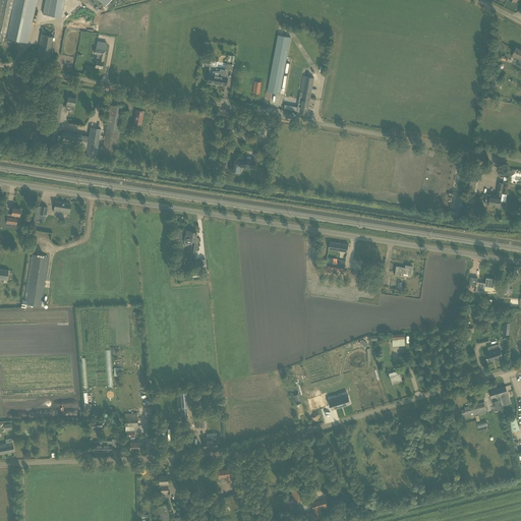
[(6,42),(6,39),(7,38),(23,42),(31,0),(0,0),(0,41),(2,42),(1,45),(5,46),(6,42)]
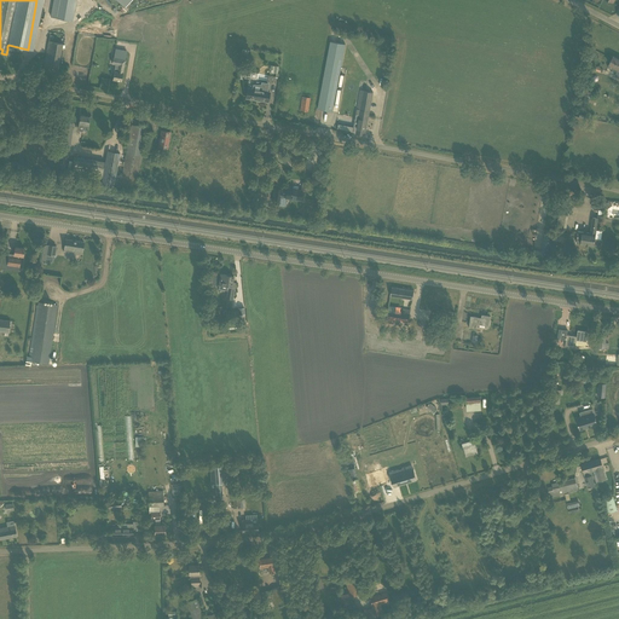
[(52,0),(51,17),(73,19),(74,0),(52,0)]
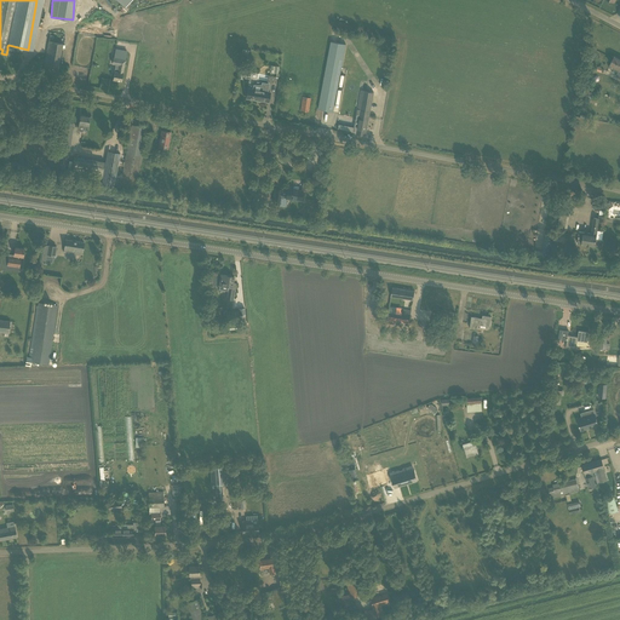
[(46,70),(45,78),(56,80),(64,35),(50,32),(42,69),(46,70)]
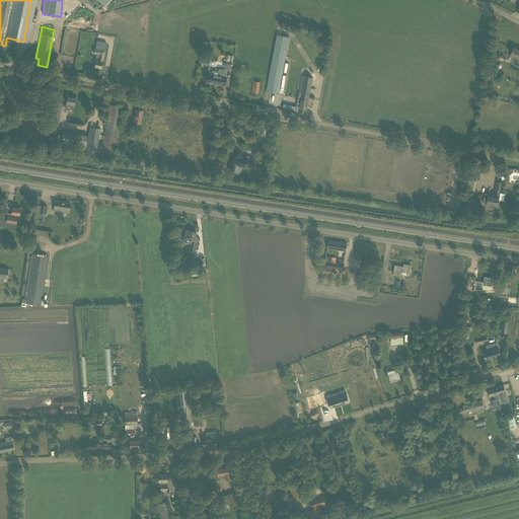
[(290,36),(277,34),(270,73),(268,86),(267,91),(279,93),(290,36)]
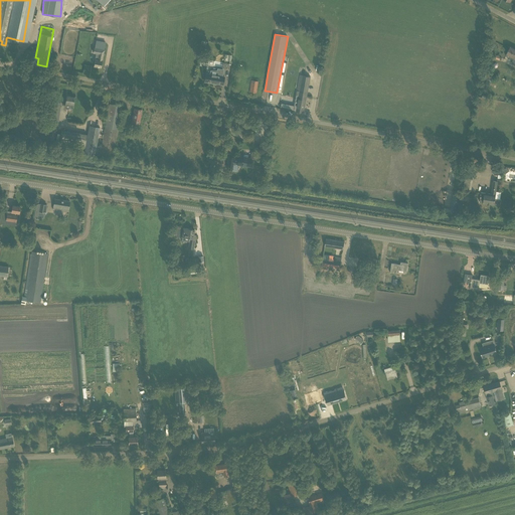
[(94,53),(97,53),(96,59),(95,59),(94,66),(101,67),(105,50),(100,49),(101,43),(95,42),(94,48),(95,48),(94,53)]
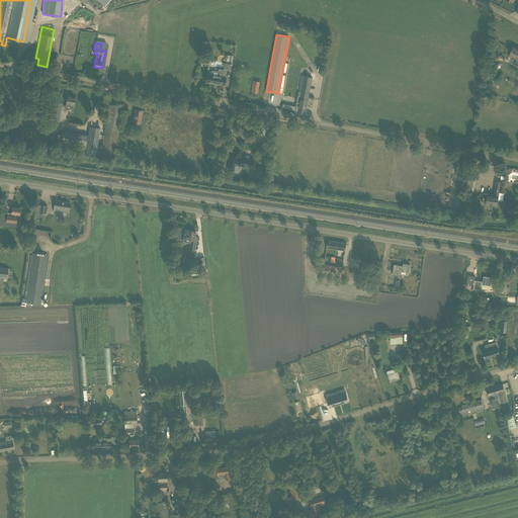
[(207,73),(206,77),(205,82),(214,83),(217,83),(217,84),(225,85),(226,77),(224,77),(225,70),(220,69),(219,71),(211,71),(211,74),(207,73)]
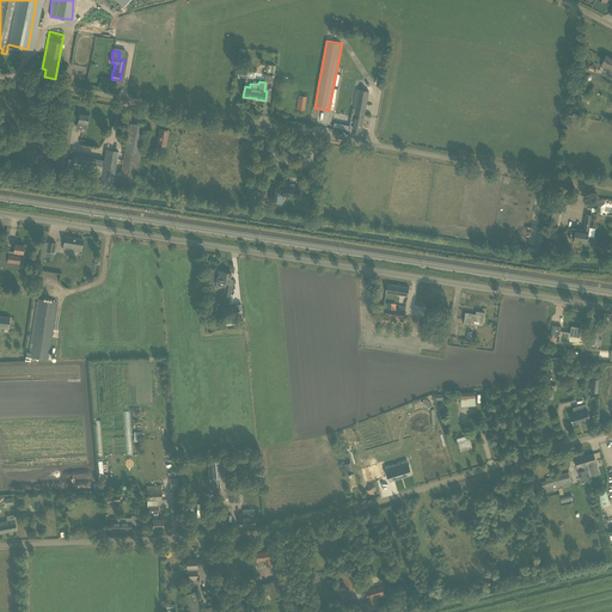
[(348,132),(361,134),(369,91),(356,89),(348,132)]
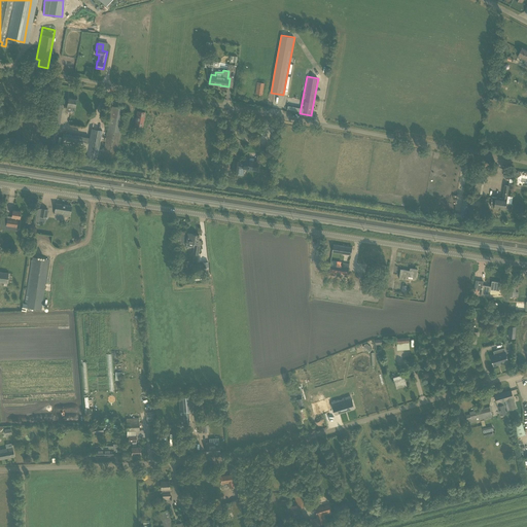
[(254,94),(261,95),(265,83),(257,81),(254,94)]
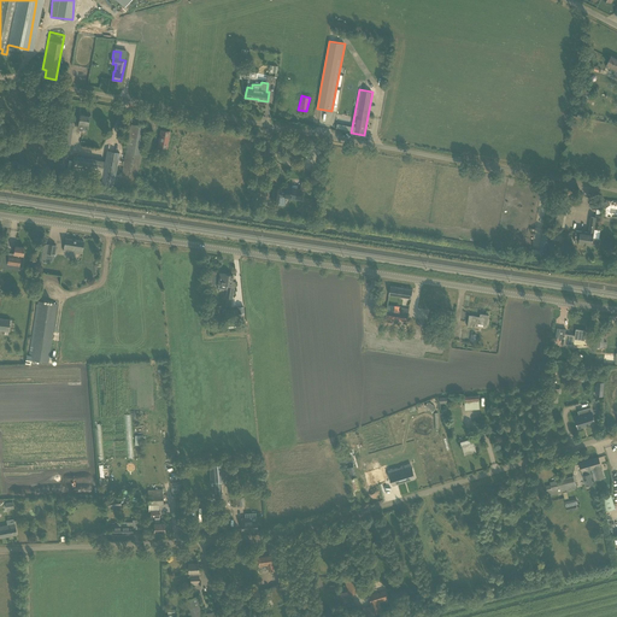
[(87,130),(89,117),(80,115),(78,123),(83,124),(83,129),(87,130)]
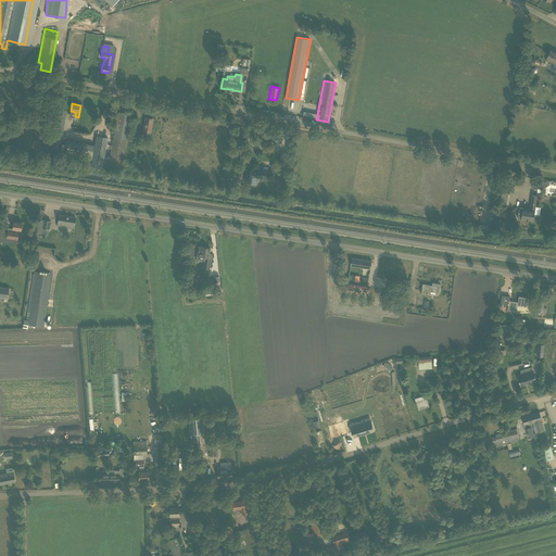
[(131,114),(117,112),(109,165),(123,167),(131,114)]
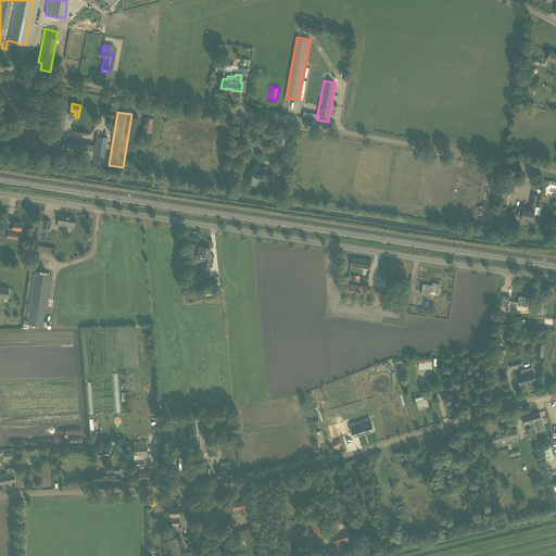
[(150,135),(153,118),(146,117),(142,133),(150,135)]
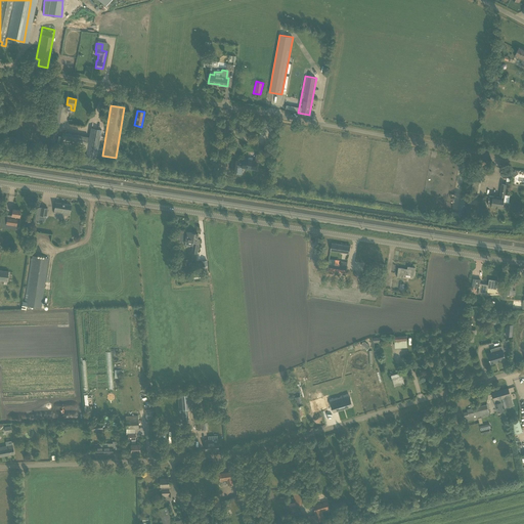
[(95,159),(100,129),(90,128),(85,157),(95,159)]
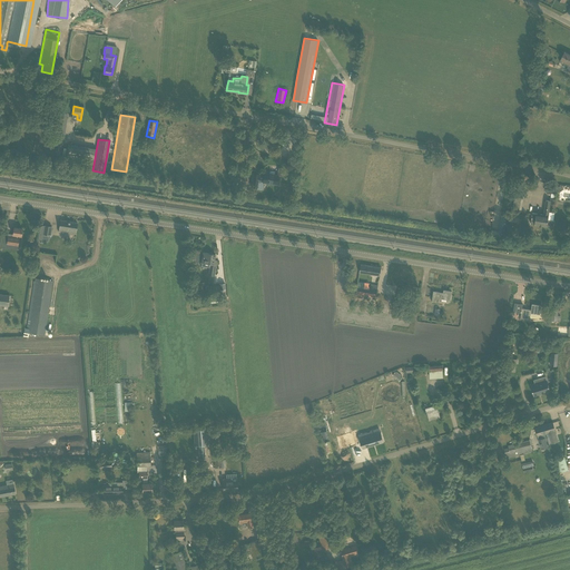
[(90,147),(68,144),(66,158),(88,161),(90,147)]
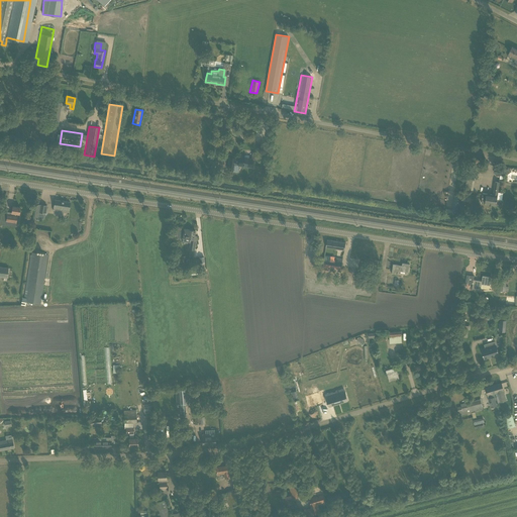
[(497,199),(499,182),(495,182),(494,195),(487,194),(483,193),(482,203),(502,206),(503,200),(497,199)]
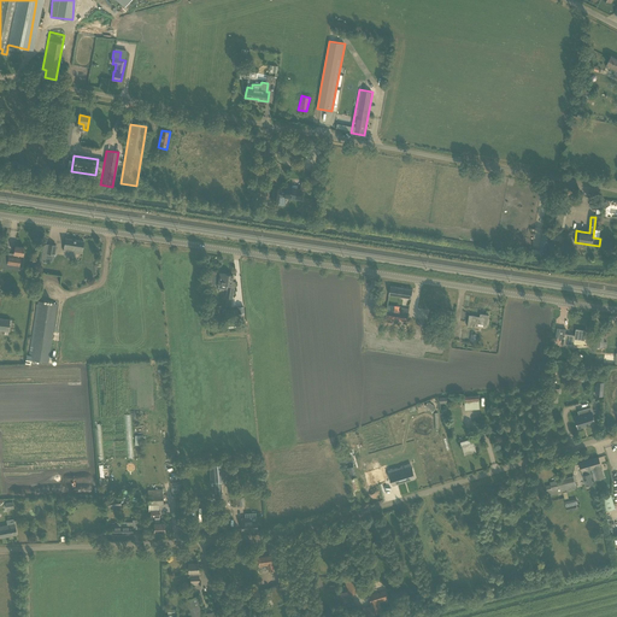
[(540,251),(546,252),(550,234),(545,233),(542,248),(540,247),(540,251)]
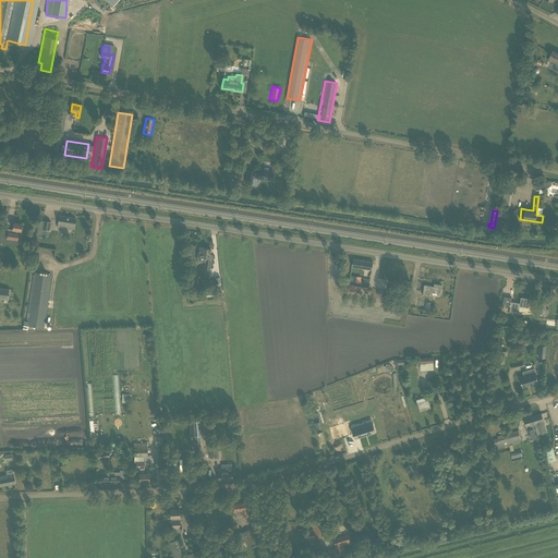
[(74,227),(75,218),(59,216),(58,227),(68,229),(68,226),(74,227)]
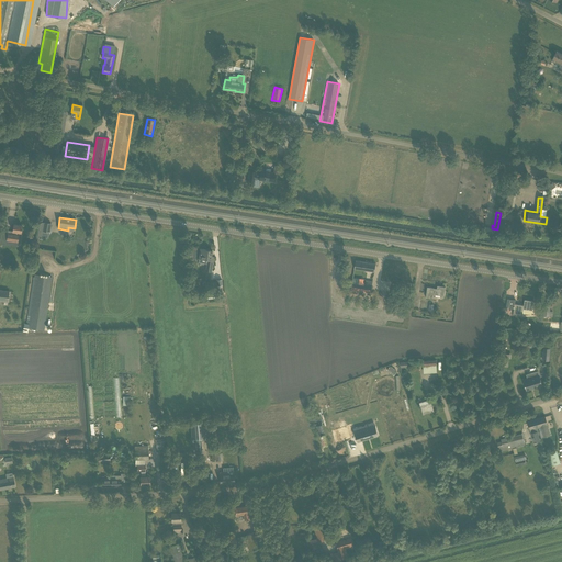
[(22,225),(13,224),(12,231),(9,231),(7,240),(17,243),(18,236),(17,236),(17,232),(21,233),(22,225)]
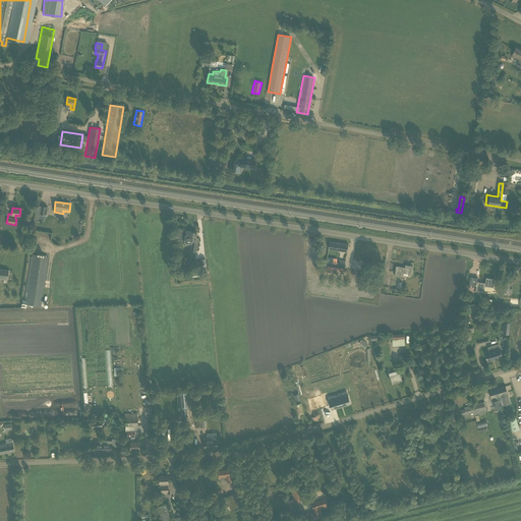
[(196,252),(197,243),(198,238),(195,238),(196,233),(186,231),(184,240),(191,241),(190,251),(196,252)]
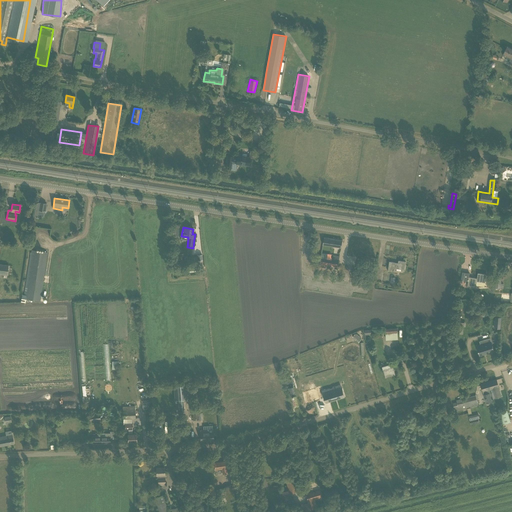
[(323,245),(335,246),(341,247),(342,240),(324,237),(323,245)]
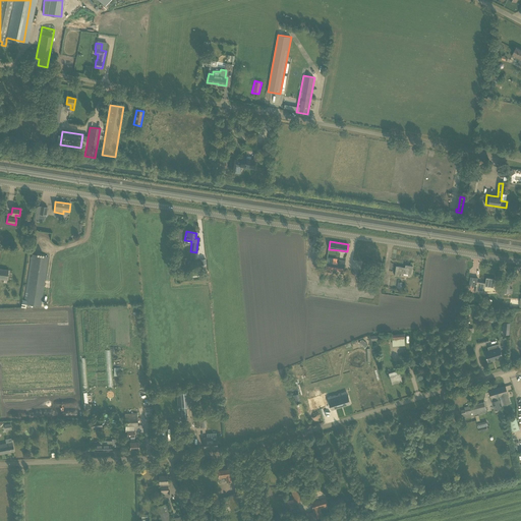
[(35,308),(35,305),(42,306),(49,256),(35,254),(33,254),(32,256),(31,256),(24,302),(26,302),(25,303),(29,304),(27,308),(35,308)]
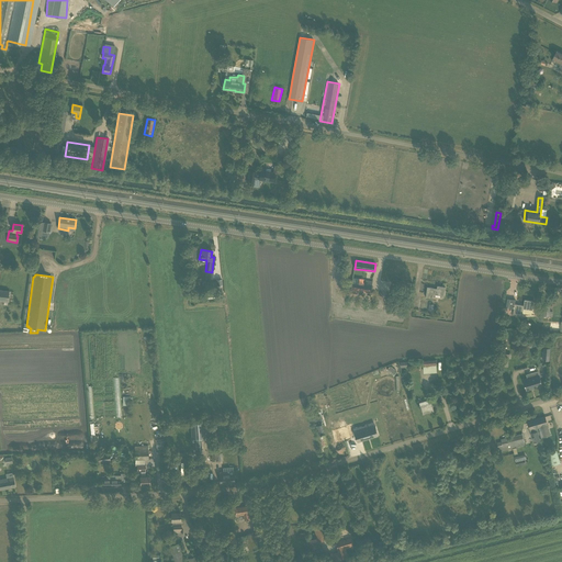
[(351,292),(371,295),(373,281),(367,280),(366,282),(353,281),(351,292)]
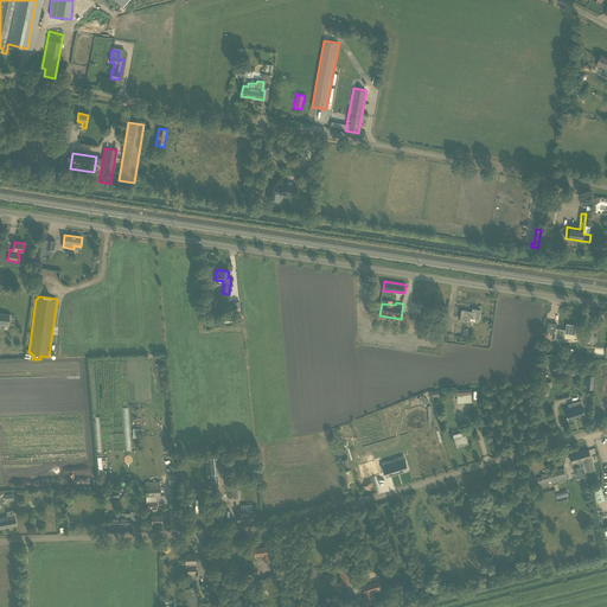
[(480,320),(481,311),(472,308),(472,313),(468,312),(468,311),(461,310),(460,321),(467,323),(467,318),(480,320)]
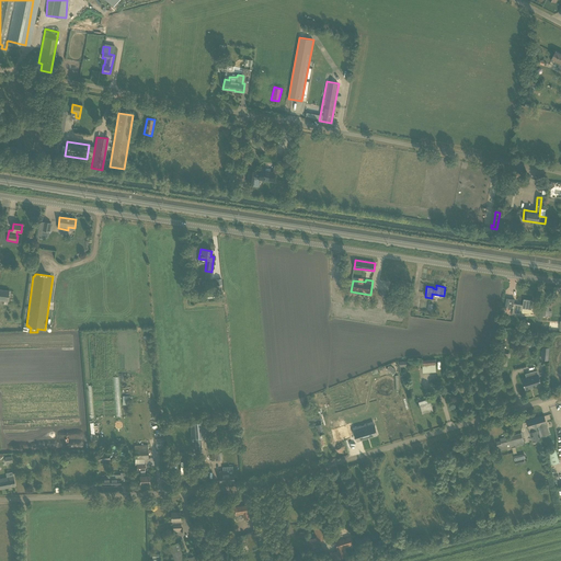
[(7,305),(8,301),(9,290),(0,289),(0,300),(4,301),(3,304),(7,305)]
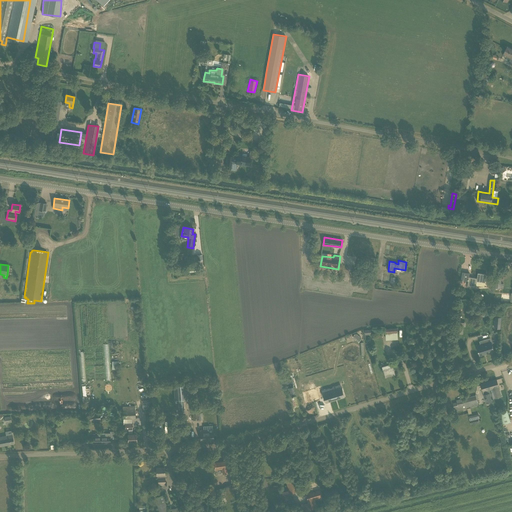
[(470,273),(466,273),(462,272),(461,280),(468,281),(467,286),(476,288),(477,281),(485,283),(486,274),(478,273),(477,278),(469,277),(470,273)]
